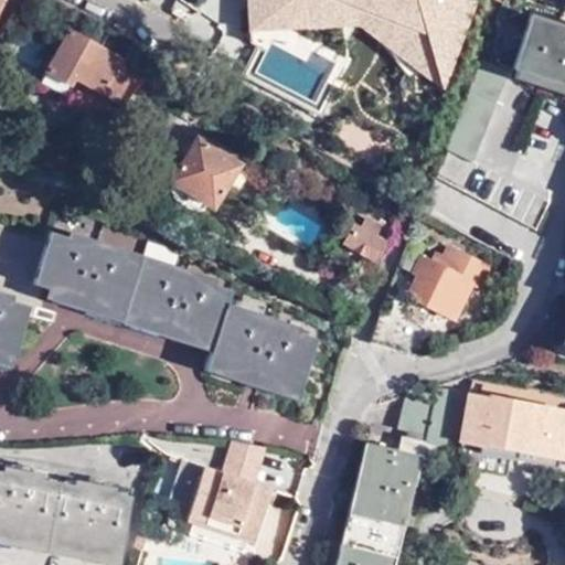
[(170,11),(174,0),(151,0),(150,2),(170,11)]
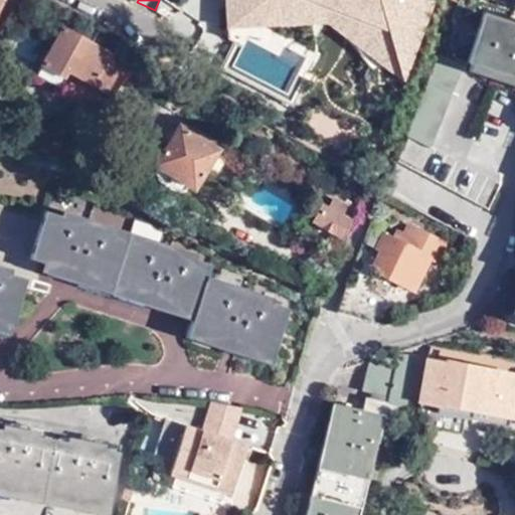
[(272,0),(269,7),(305,29),(326,9),(340,16),(346,5),(383,26),(397,0),(272,0)]
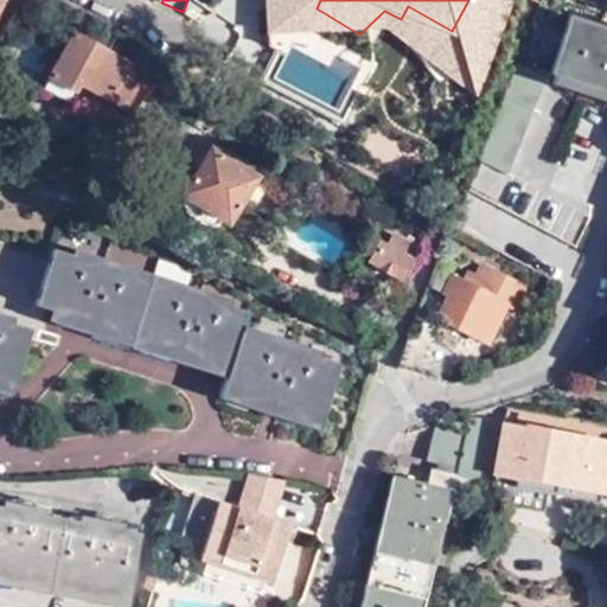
[(606,26),(573,18),(560,65),(606,76),(606,26)]
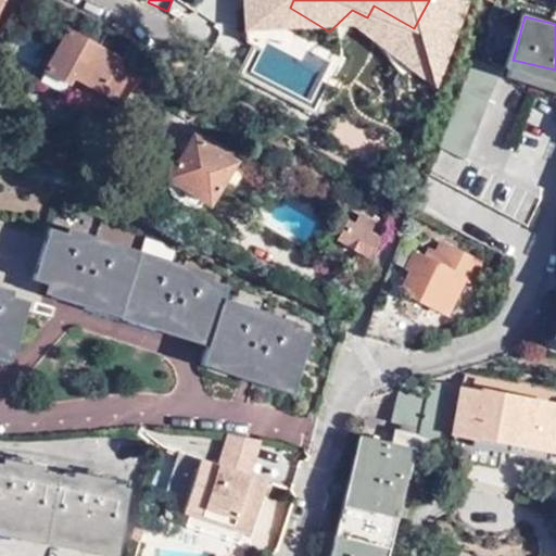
[(47,73),(70,85),(73,78),(115,101),(127,76),(115,71),(121,58),(68,30),(47,73)]
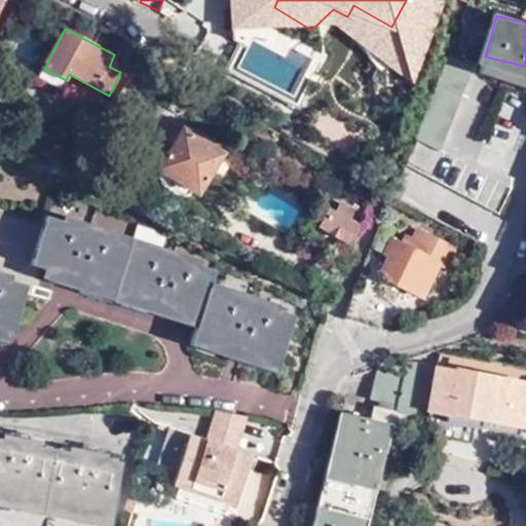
[(525,66),(485,57),(482,67),(525,77),(525,66)]
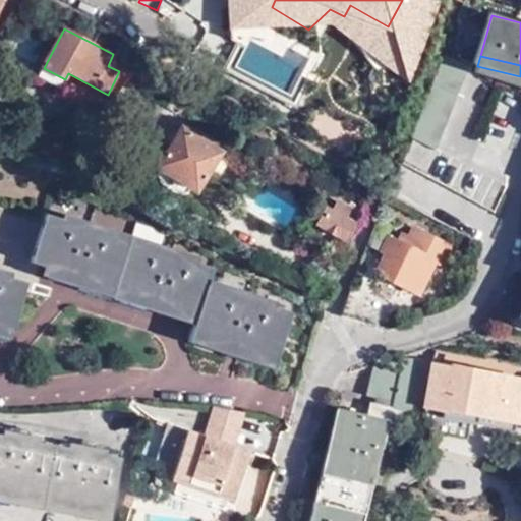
[(442,57),(398,167),(487,207),(500,181),(433,151),(466,69),(442,57)]
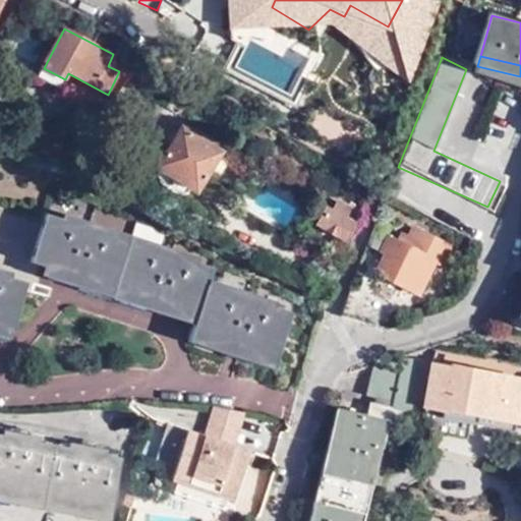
[(39,76),(60,89),(65,79),(44,68),(39,76)]
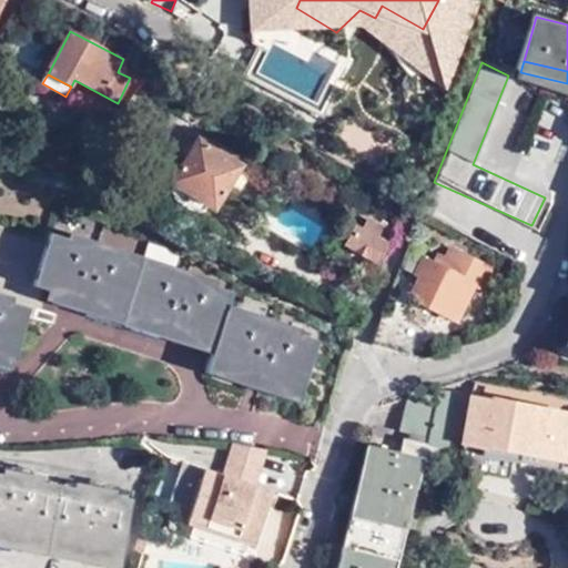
[(312,110),(321,93),(293,79),(284,95),(312,110)]
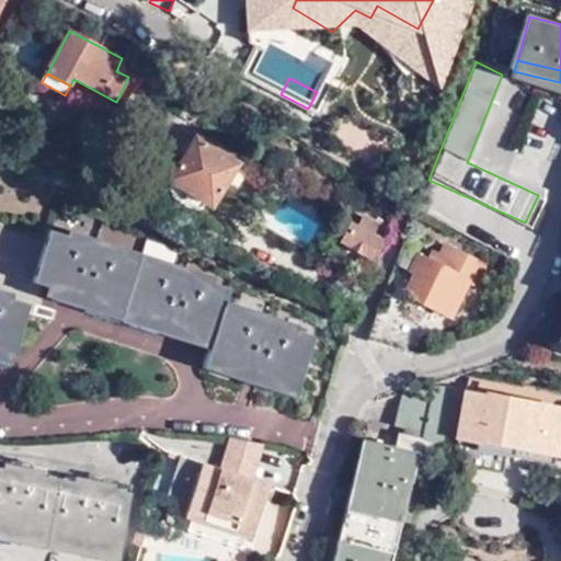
[(167,190),(184,206),(204,183),(214,173),(216,170),(181,137),(149,173),(152,176),(150,180),(148,183),(147,185),(147,189),(148,192),(150,194),(153,196),(158,196),(161,194),(167,190)]
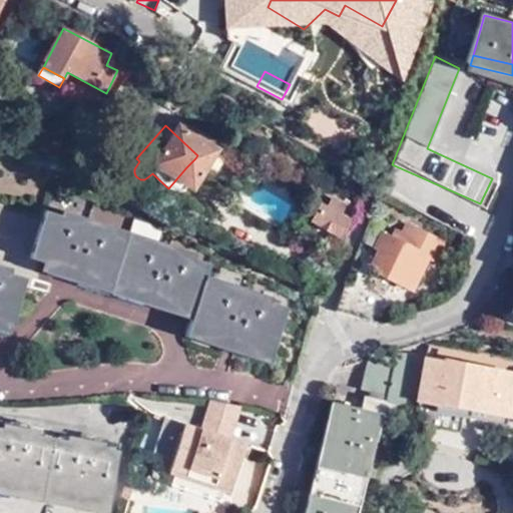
[(203,164),(195,158),(186,167),(194,174),(203,164)]
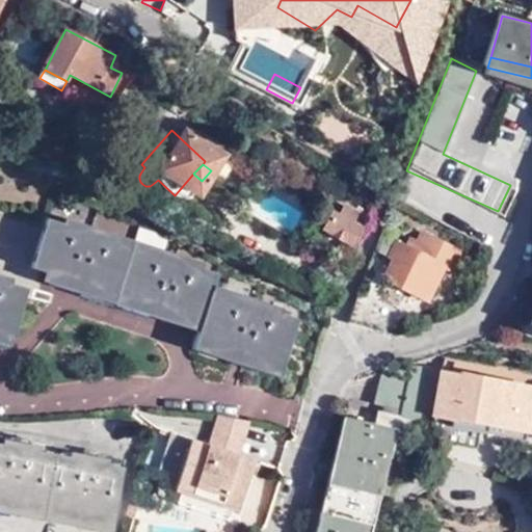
[(358,211),(338,201),(323,229),(352,244),(363,223),(354,218),(358,211)]
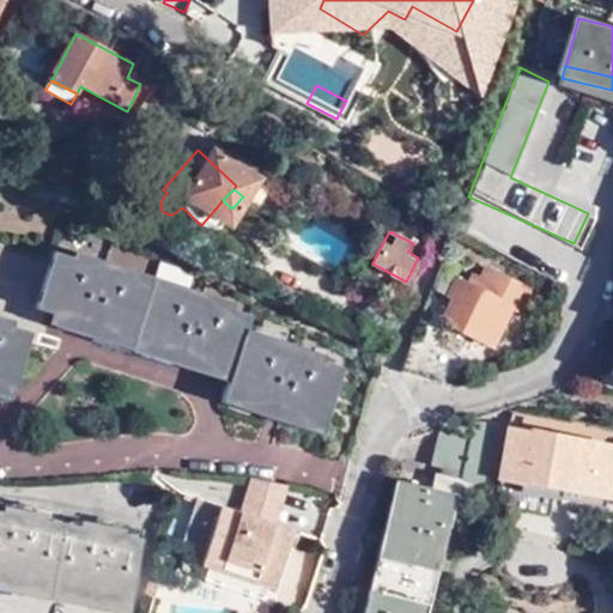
[(183,366),(214,377),(211,389),(313,424),(329,368),(246,338),(252,316),(234,309),(235,302),(74,250),(72,256),(55,252),(37,308),(56,315),(53,325),(84,335),(183,366)]
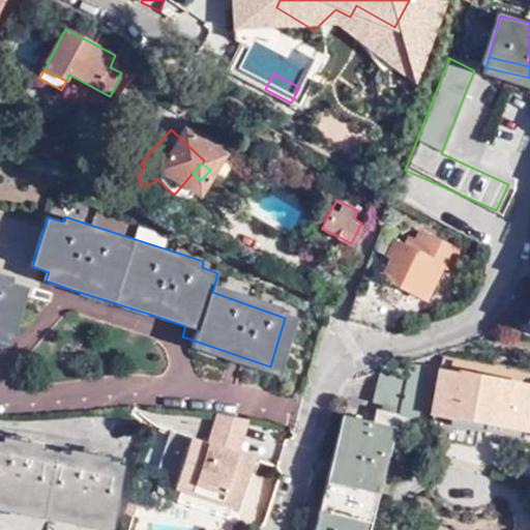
[(459,254),(423,235),(414,252),(394,242),(389,253),(394,256),(383,280),(422,301),(441,268),(449,272),(459,254)]
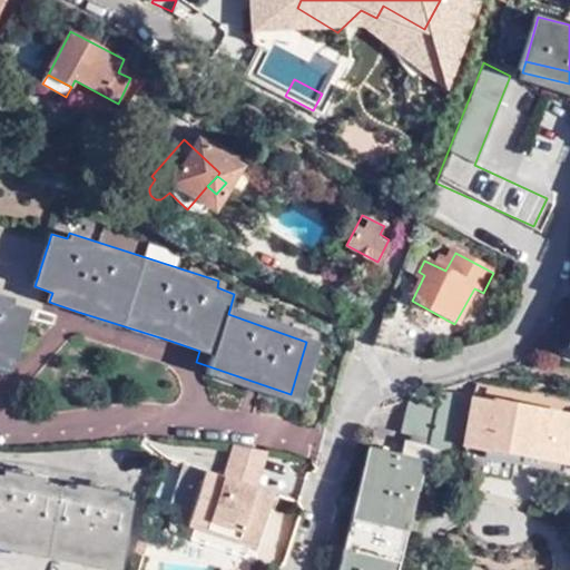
[(0,367),(9,370),(11,362),(16,362),(31,308),(13,303),(15,297),(0,292),(0,367)]
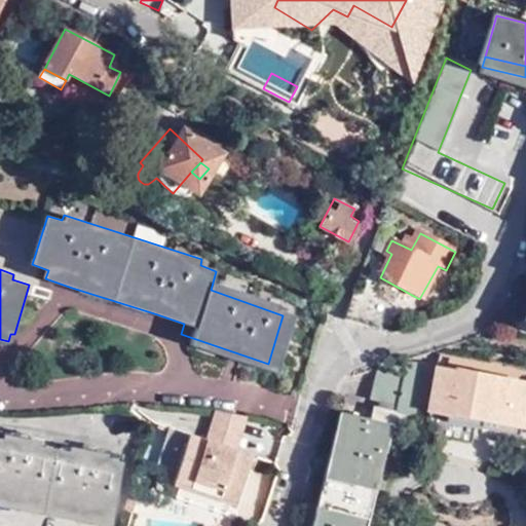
[(235,363),(265,372),(268,364),(181,334),(178,344),(235,363)]
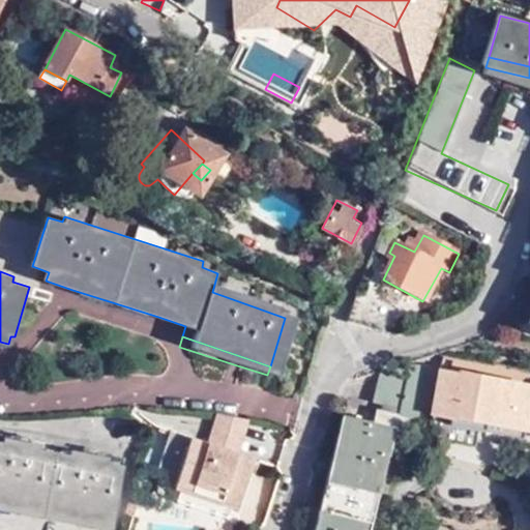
[(375,415),(373,427),(393,432),(404,434),(407,420),(418,423),(431,369),(406,365),(405,372),(399,370),(392,370),(385,371),(382,372),(377,373),(371,403),(378,405),(396,408),(394,419),(375,415)]
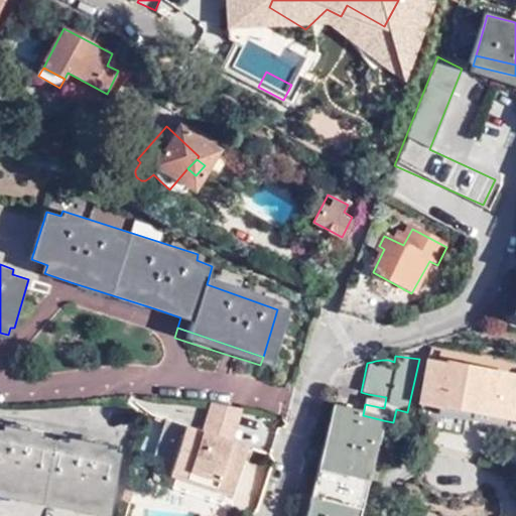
[(476,410),(513,418),(515,402),(515,380),(449,367),(449,371),(431,367),(423,403),(440,408),(438,415),(473,421),(476,410)]
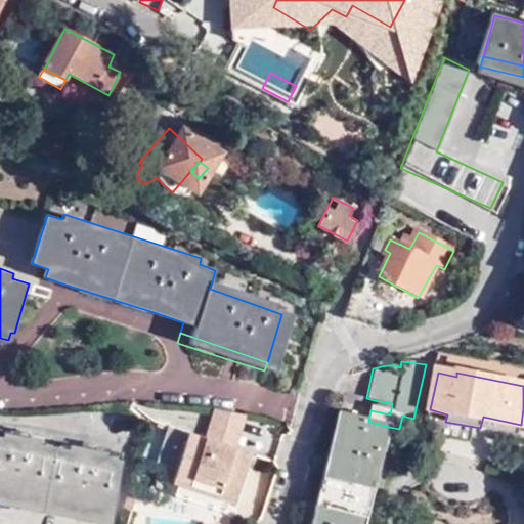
[(392,403),(374,400),(370,410),(390,415),(392,403)]
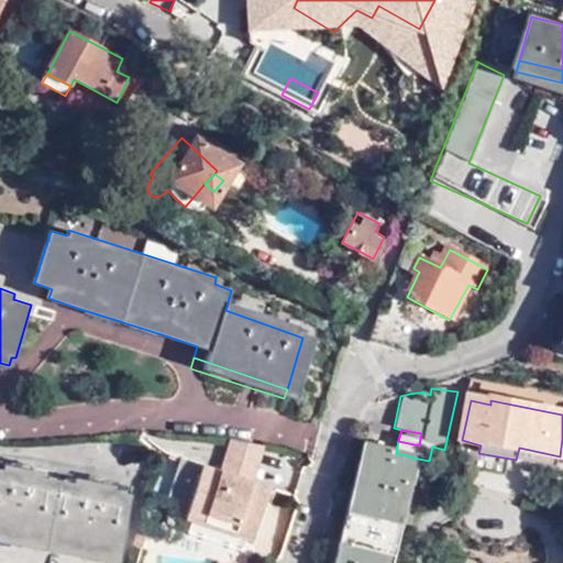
[(235,534),(233,541),(250,547),(266,493),(249,487),(258,454),(225,445),(216,477),(179,465),(167,505),(185,511),(183,519),(235,534)]
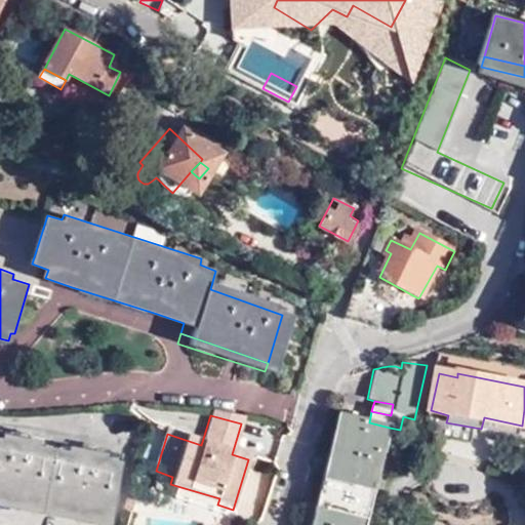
[(315,511),(323,511),(346,418),(338,416),(327,460),(315,511)]
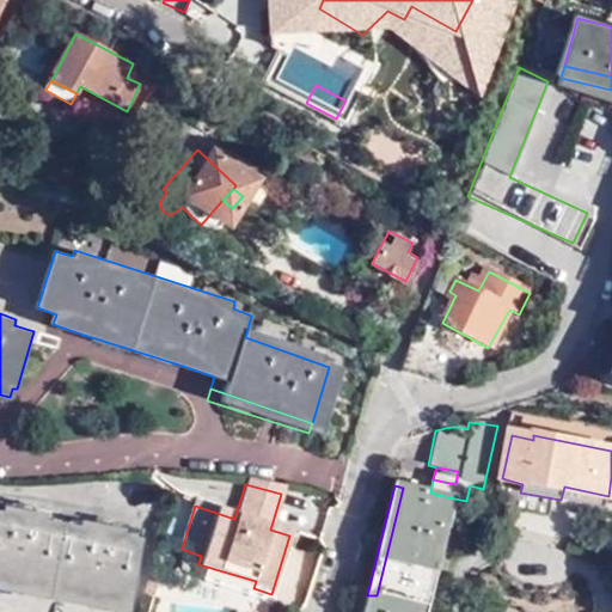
[(609,496),(564,487),(561,500),(606,508),(609,496)]
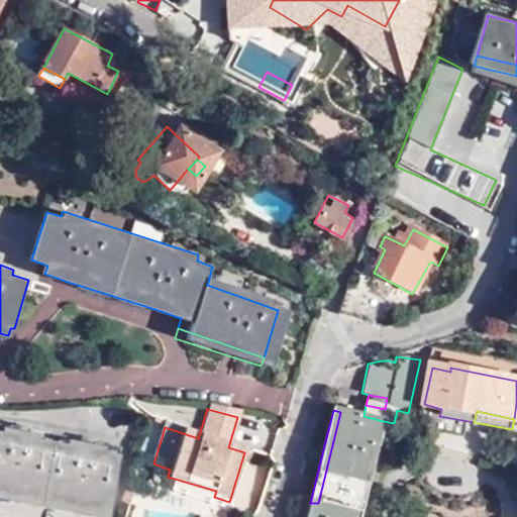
[(364,416),(340,412),(318,503),(310,503),(307,516),(362,516),(384,421),(364,416)]
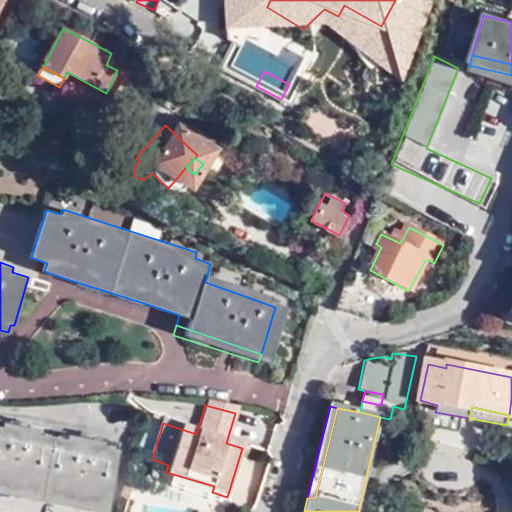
[(110,443),(0,426),(0,486),(101,501),(110,443)]
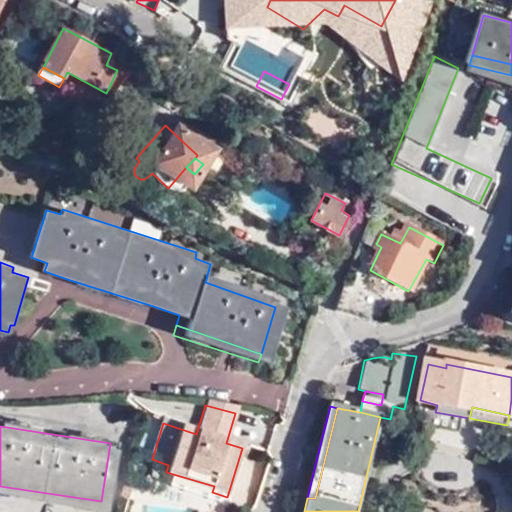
[(182,490),(176,511),(184,511),(191,492),(210,498),(212,492),(214,486),(166,472),(162,484),(182,490)]
